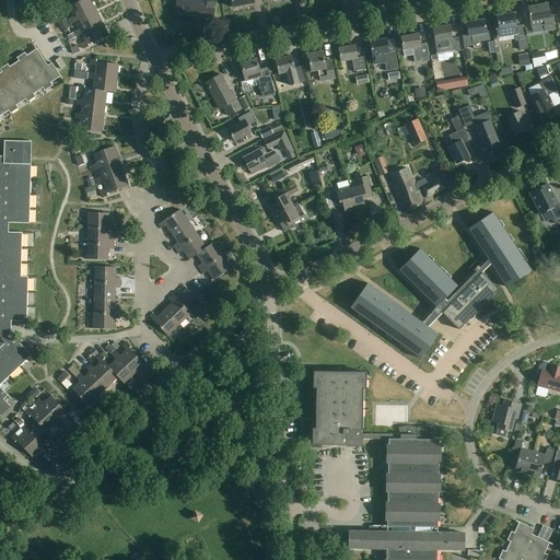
[(74,20),(95,9),(90,0),(81,0),(68,8),(73,16),(68,20),(71,24),(76,22),(74,20)]
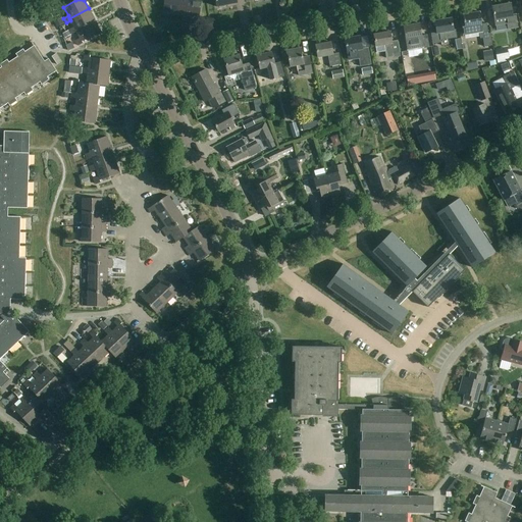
[(163,0),(162,12),(189,15),(190,11),(199,12),(200,0),(163,0)]
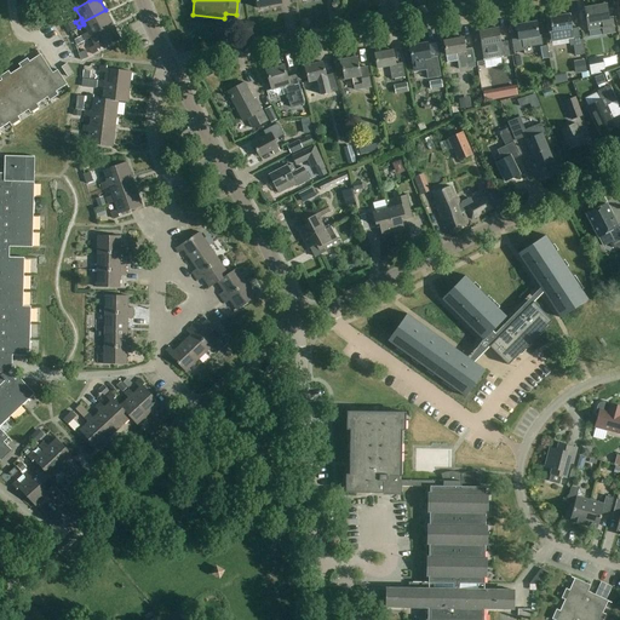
[(608,18),(606,4),(584,7),(589,30),(602,28),(603,34),(614,33),(612,17),(608,18)]
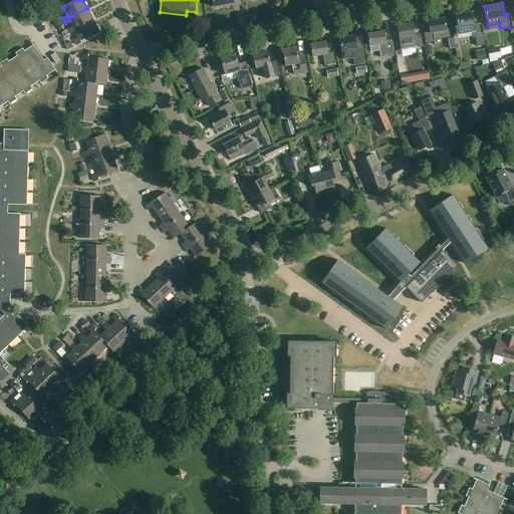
[(75,29),(93,19),(87,8),(68,18),(69,20),(73,26),(68,29),(71,34),(76,31),(75,29)]
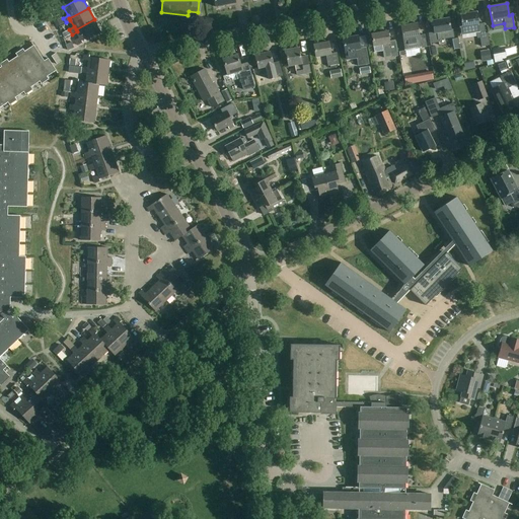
[(478,24),(476,12),(459,15),(461,26),(458,27),(460,35),(476,32),(476,35),(478,34),(480,47),(489,46),(488,32),(486,33),(484,23),(478,24)]
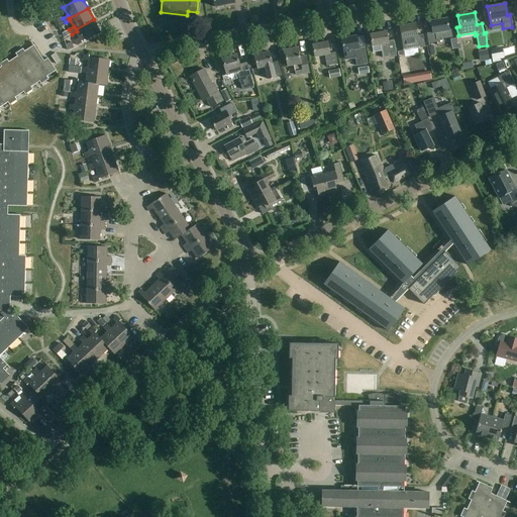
[(448,30),(446,18),(430,21),(431,32),(426,33),(428,43),(436,42),(436,40),(451,37),(450,29),(448,30)]
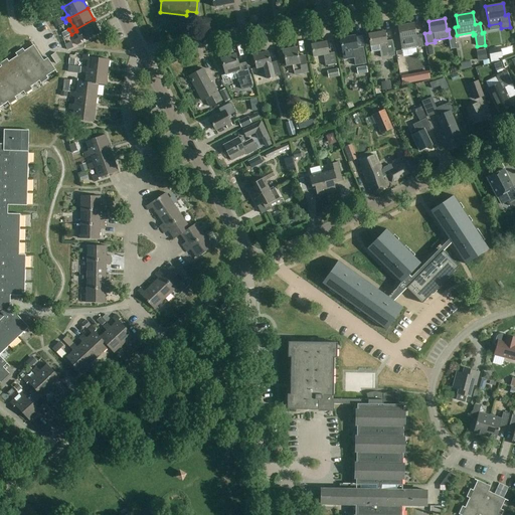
[(75,29),(76,31),(79,37),(74,40),(77,45),(82,42),(81,41),(100,31),(94,19),(75,29)]
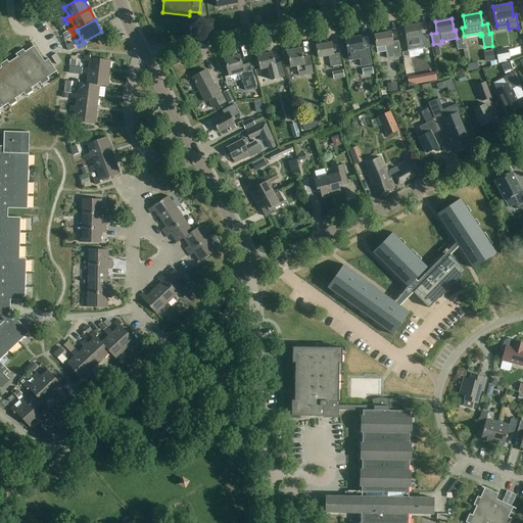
[(422,36),(420,24),(403,27),(408,51),(430,47),(428,35),(422,36)]
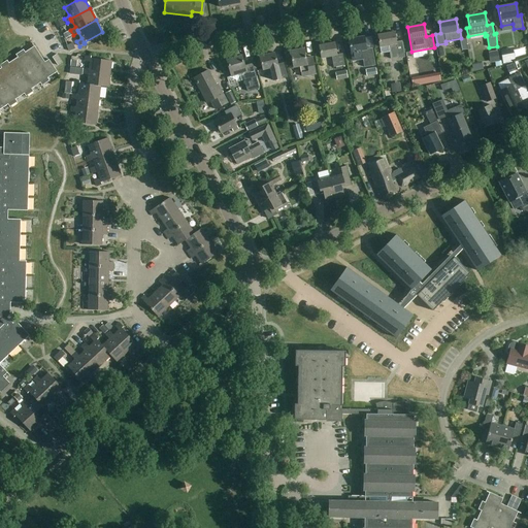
[(385,33),(384,31),(380,32),(378,34),(377,35),(380,46),(381,46),(382,54),(391,52),(392,59),(404,58),(403,53),(401,41),(396,42),(394,32),(385,33)]
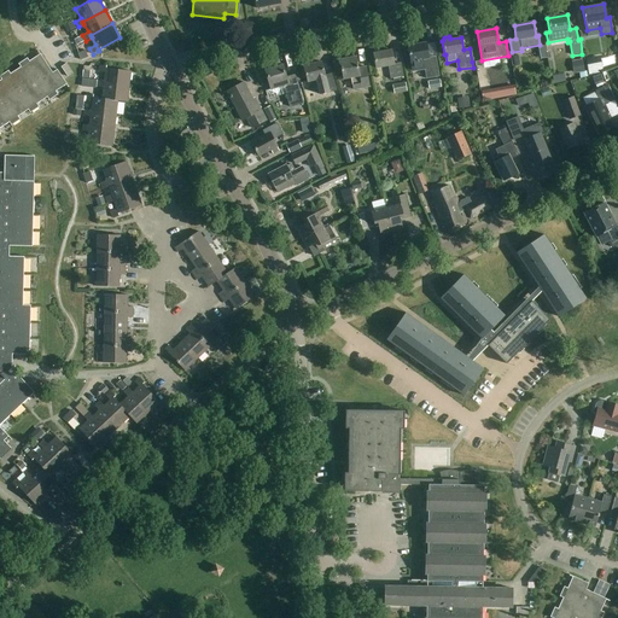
[(429,58),(426,44),(407,47),(413,73),(424,70),(426,80),(439,77),(436,57),(429,58)]
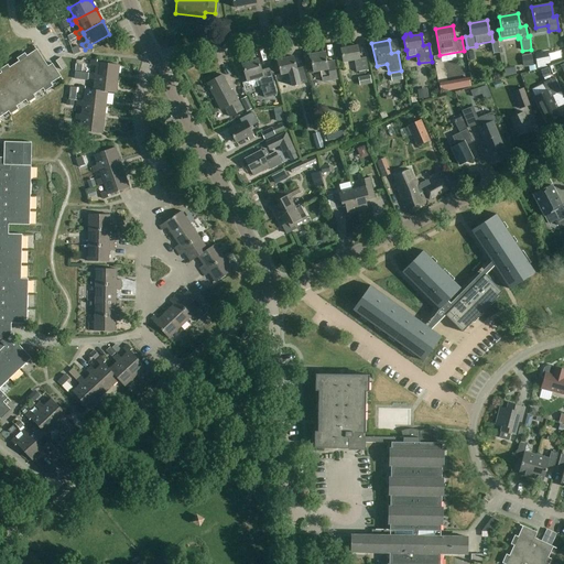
[(71,49),(74,55),(80,52),(77,45),(71,49)]
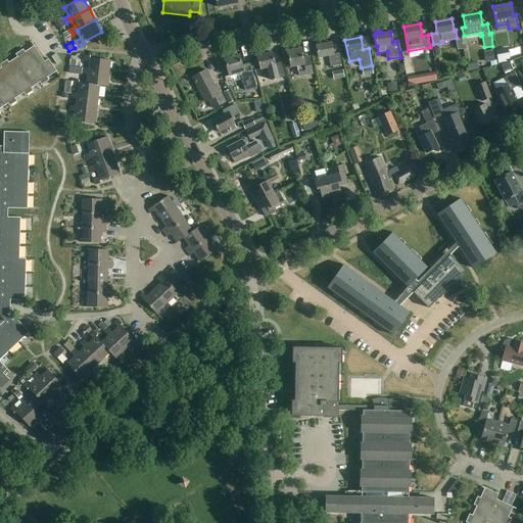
[(333,54),(331,42),(316,45),(318,58),(328,56),(330,66),(341,64),(339,53),(333,54)]
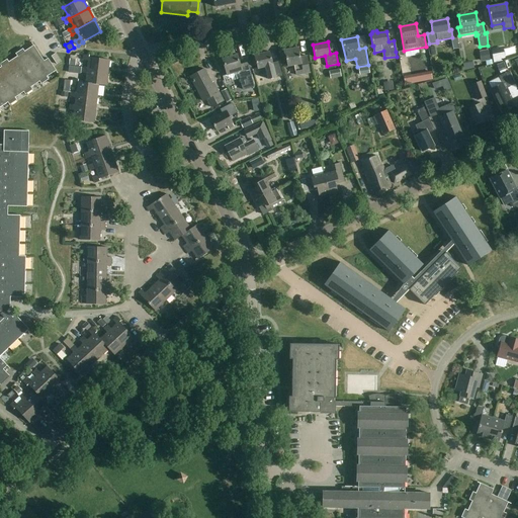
[(0,64),(1,67),(0,67),(0,384),(1,386),(11,377),(6,372),(10,368),(0,357),(0,356),(28,329),(15,315),(12,317),(5,310),(5,297),(24,297),(25,256),(19,256),(20,216),(7,214),(8,206),(27,206),(28,152),(28,145),(22,144),(3,144),(3,145),(0,144),(0,110),(1,110),(0,109),(0,107),(8,102),(9,105),(17,100),(15,97),(23,92),(25,94),(32,90),(31,87),(39,81),(41,84),(49,79),(47,77),(56,71),(57,74),(58,73),(48,59),(44,61),(32,42),(31,42),(33,46),(24,52),(23,49),(15,54),(17,57),(9,62),(7,59),(0,64)]
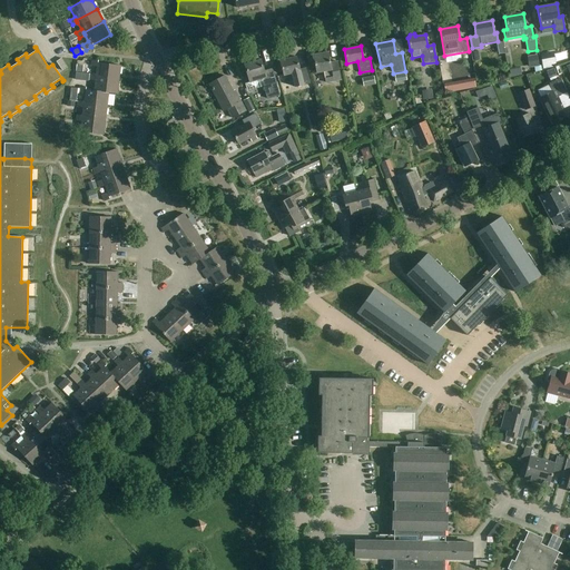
[(331,64),(328,52),(313,56),(316,74),(325,71),(327,84),(341,81),(337,62),(331,64)]
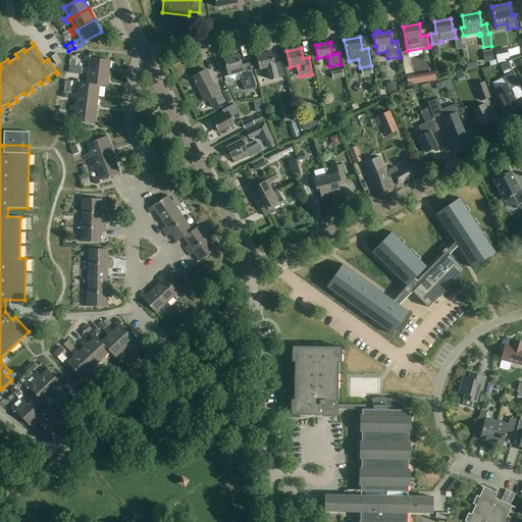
[(491,50),(482,52),(484,61),(489,61),(492,60),(491,50)]
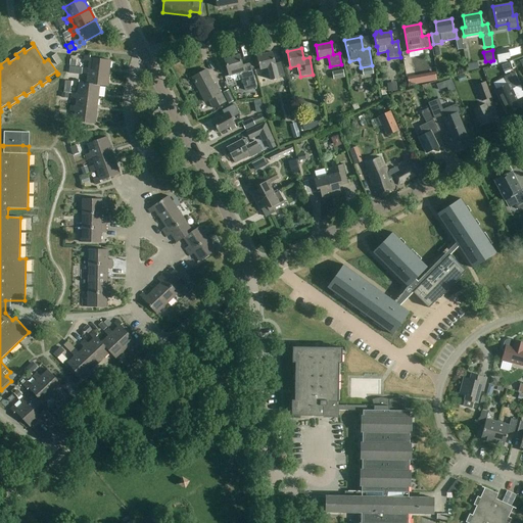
[(275,64),(272,52),(256,56),(259,68),(267,67),(270,79),(284,76),(281,62),(275,64)]
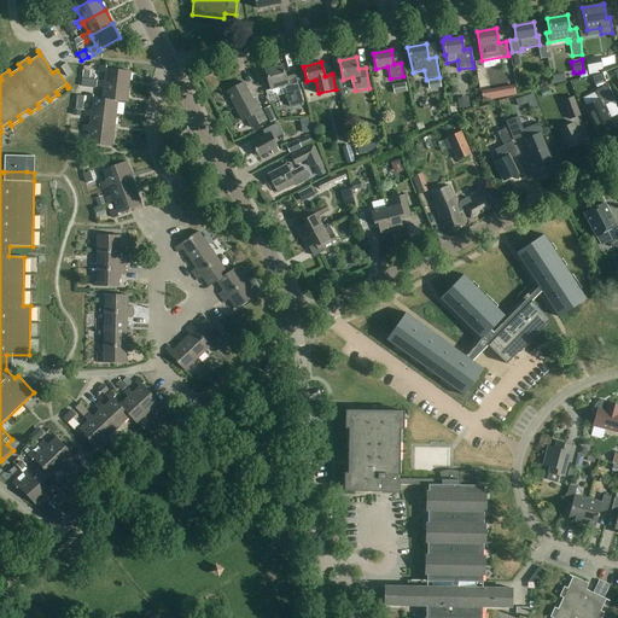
[(69,79),(75,75),(69,64),(62,69),(69,79)]
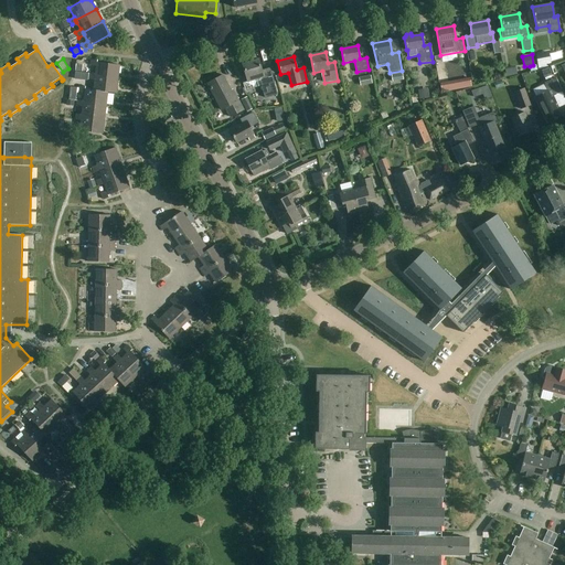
[(95,76),(118,80),(119,65),(97,63),(97,61),(92,60),(91,65),(96,66),(95,74),(95,76)]
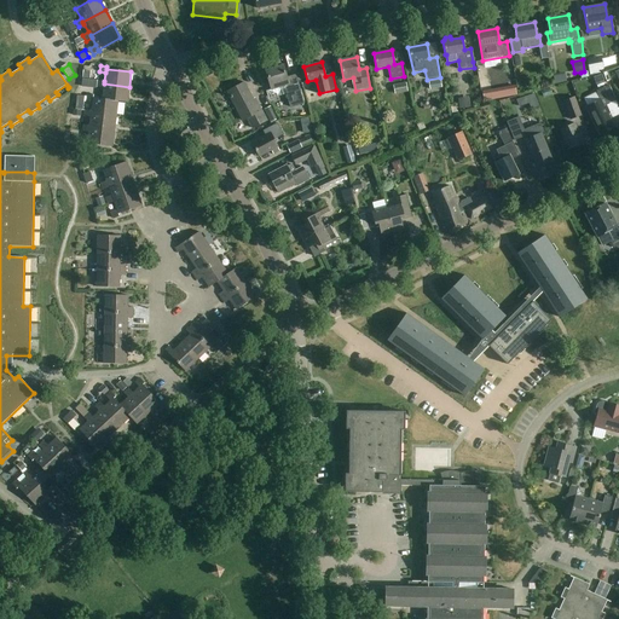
[(282,65),(265,70),(270,90),(283,85),(289,108),(304,103),(295,74),(285,76),(282,65)]
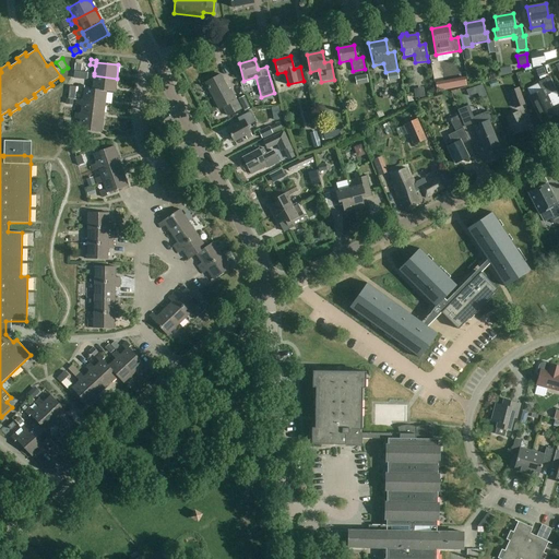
[(536,70),(535,70),(538,76),(543,75),(544,74),(546,74),(548,73),(550,72),(549,67),(548,66),(543,67),(543,68),(539,69),(536,70)]
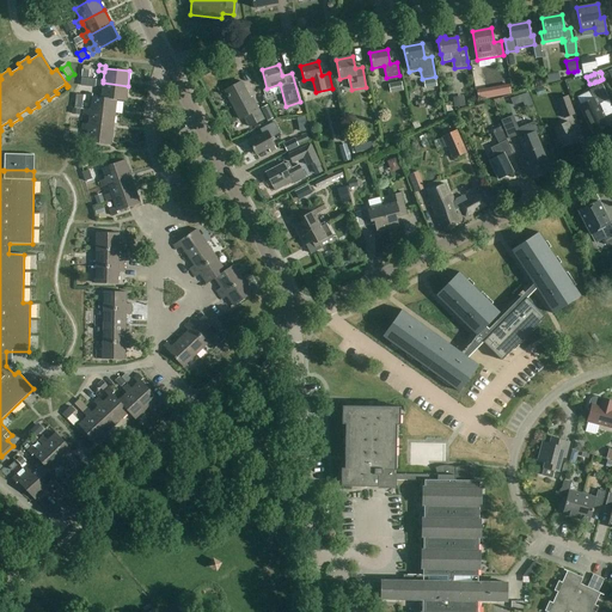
[(426,90),(438,87),(436,79),(424,81),(426,90)]
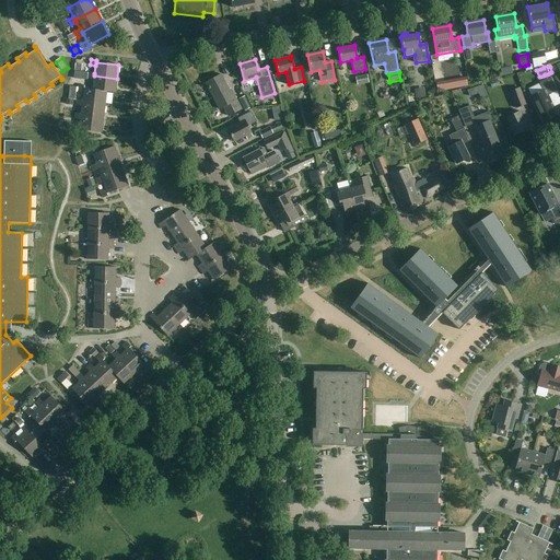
[(94,76),(94,73),(89,73),(88,79),(93,80),(92,90),(106,91),(115,92),(117,79),(94,76)]
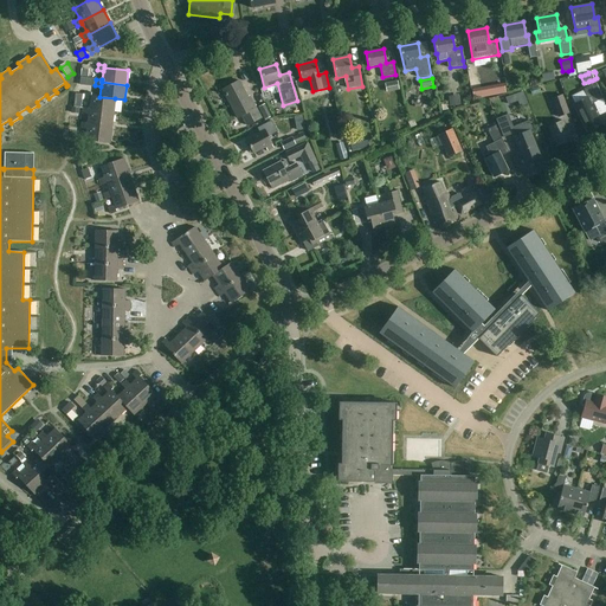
[(260,117),(250,96),(247,96),(238,79),(221,89),(237,117),(242,115),(246,126),(260,117)]
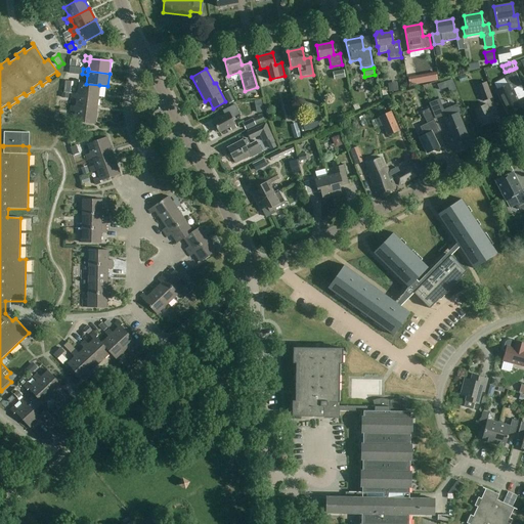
[(335,80),(345,78),(344,71),(333,73),(335,80)]
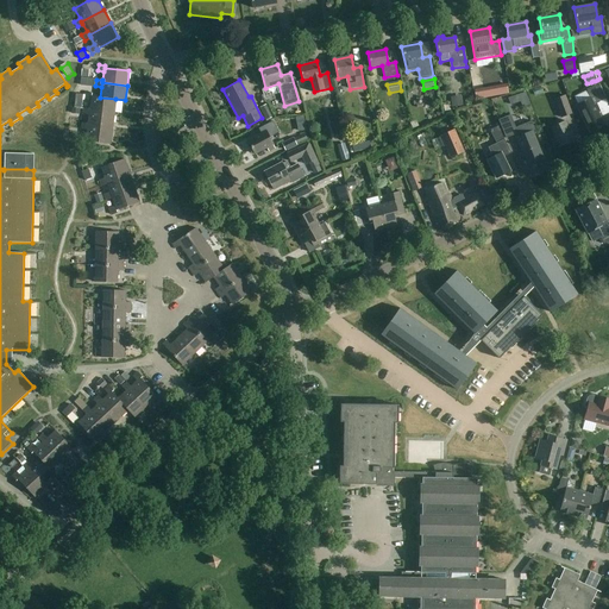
[(563,85),(566,95),(575,93),(572,82),(563,85)]
